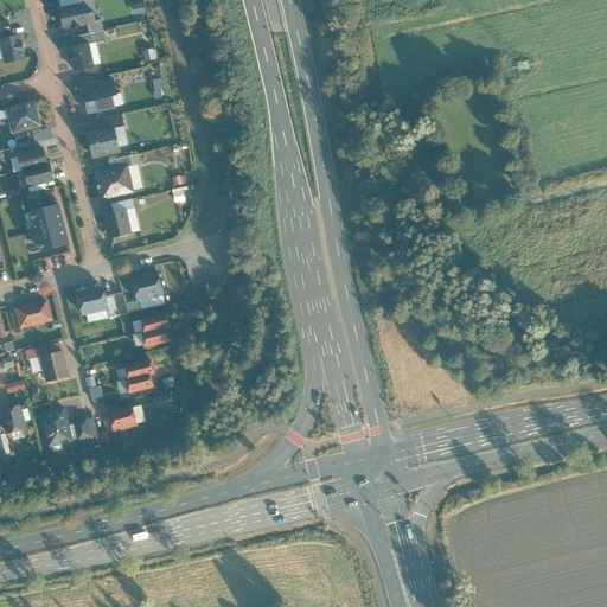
[(91,2),(61,10),(65,31),(89,25),(88,14),(94,13),(91,2)]
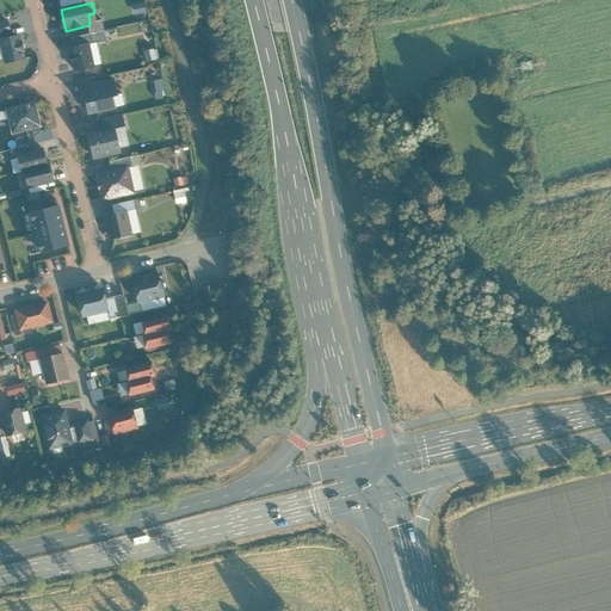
[(17,31),(13,16),(0,18),(0,35),(1,35),(17,31)]
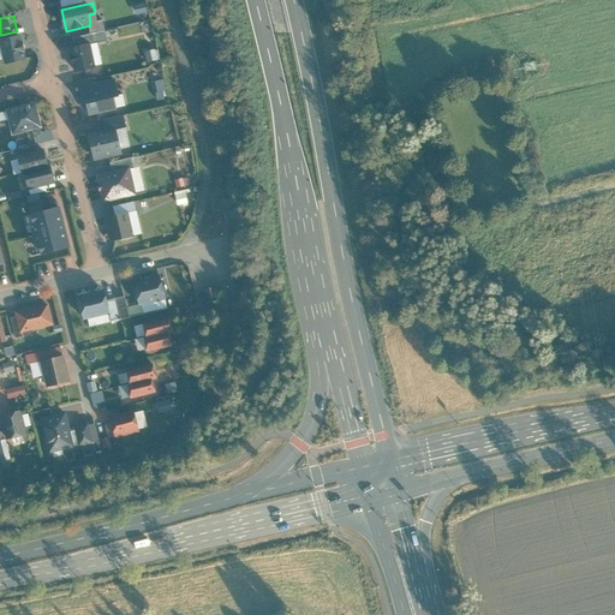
[(29,54),(23,30),(17,31),(1,35),(7,60),(29,54)]
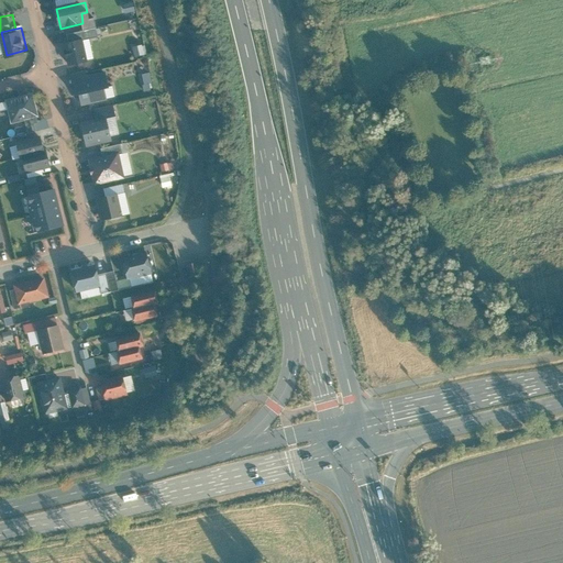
[(88,63),(84,40),(97,37),(96,30),(68,35),(69,43),(65,44),(69,66),(88,63)]
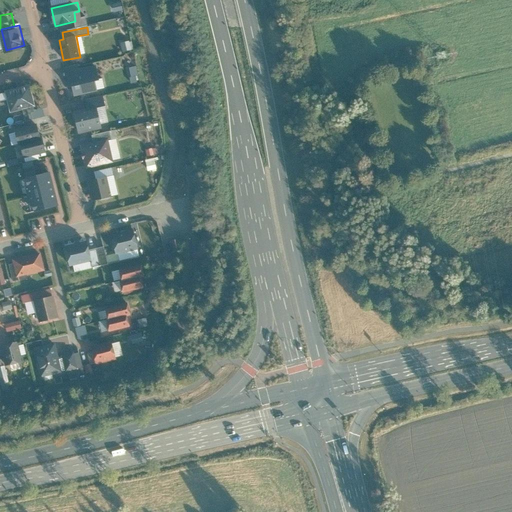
[(99,62),(69,69),(75,93),(104,86),(99,62)]
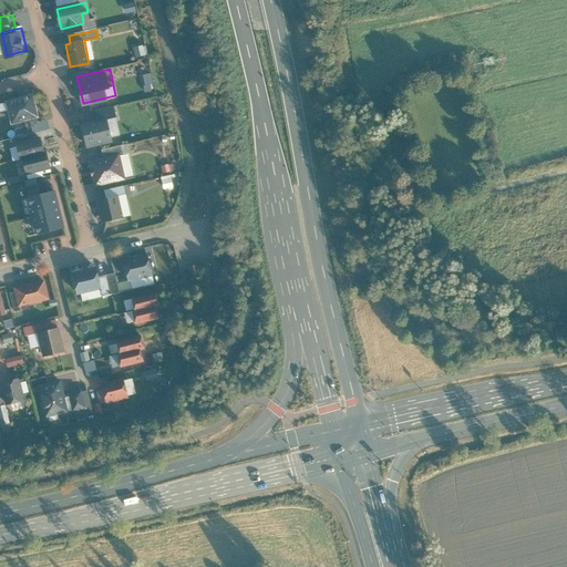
[(35,91),(8,99),(14,121),(42,113),(35,91)]
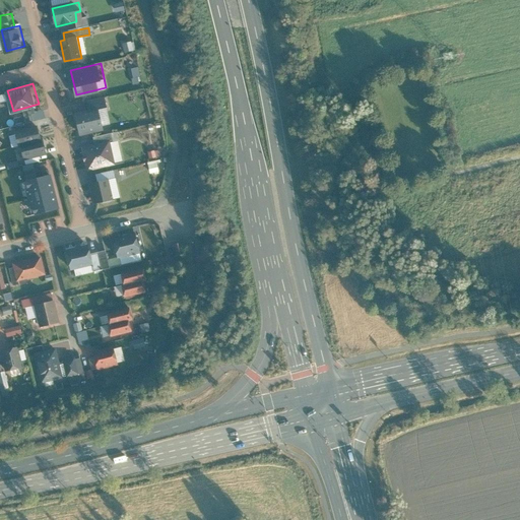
[(89,111),(75,114),(80,135),(104,130),(100,111),(107,109),(104,98),(86,102),(89,111)]
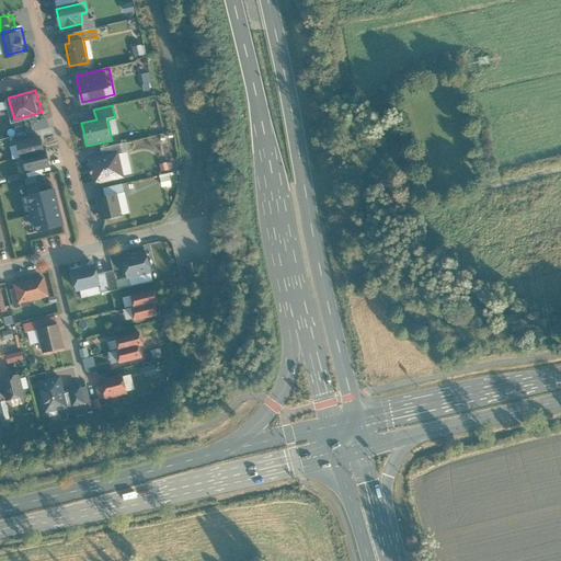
[(50,145),(46,132),(18,139),(21,153),(50,145)]
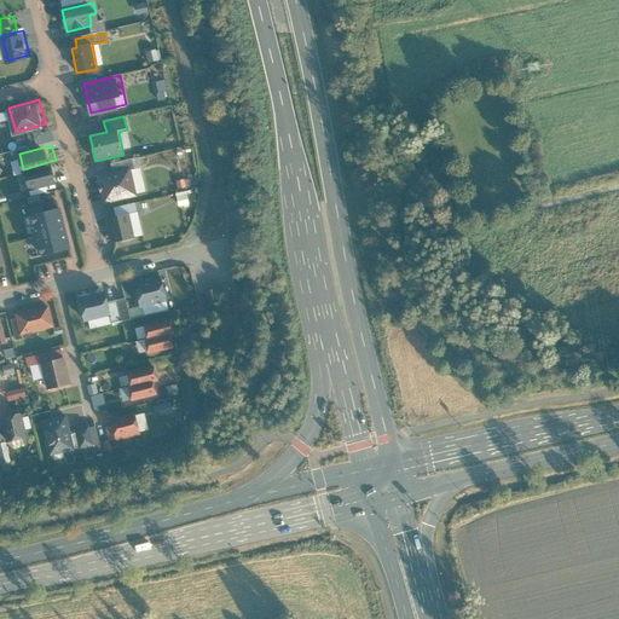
[(23,169),(29,187),(62,178),(56,160),(23,169)]
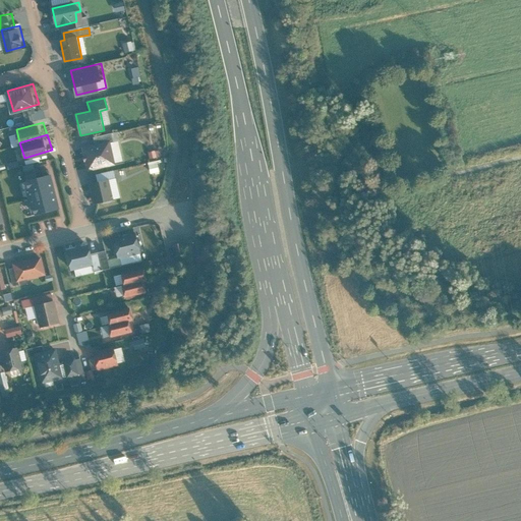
[(113,139),(82,146),(87,167),(118,161),(113,139)]
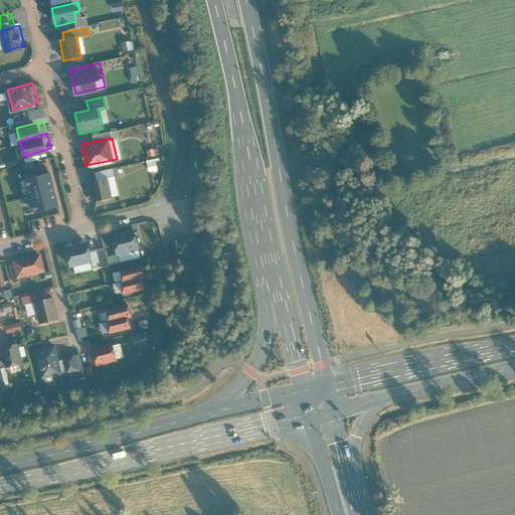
[(155,159),(147,161),(149,172),(157,170),(155,159)]
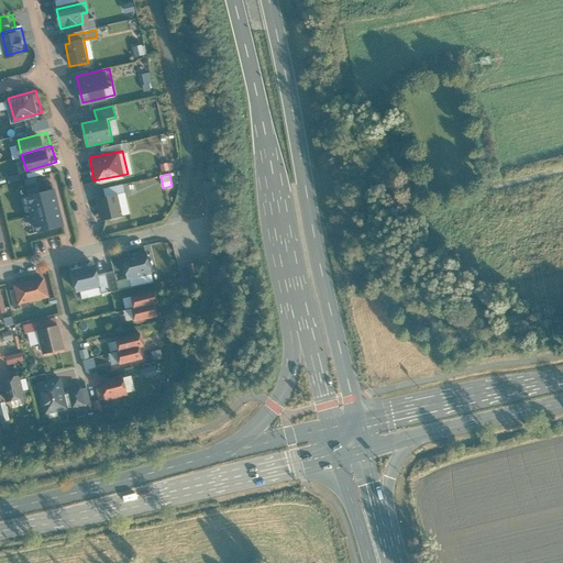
[(55,185),(23,192),(32,230),(64,222),(55,185)]
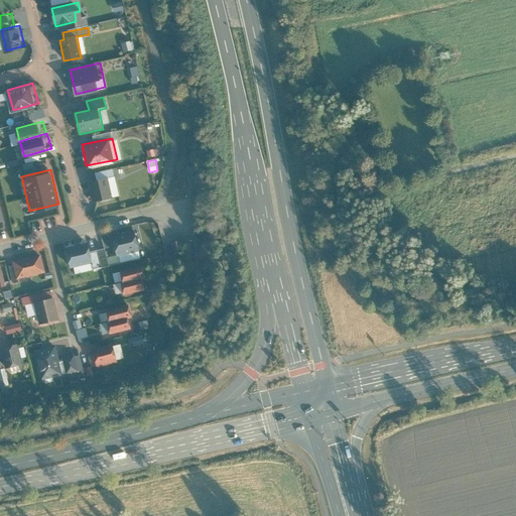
[(113,177),(91,182),(95,201),(117,196),(113,177)]
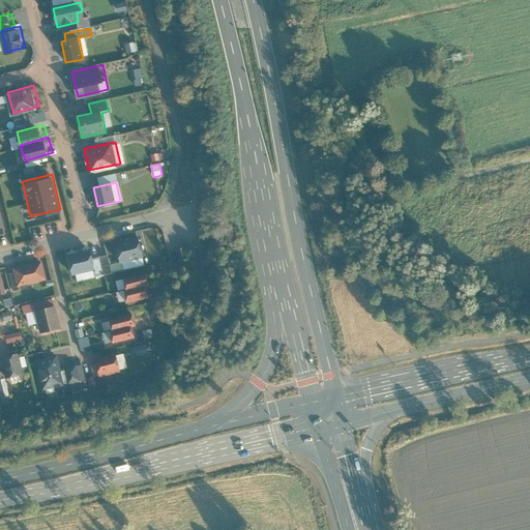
[(137,236),(114,241),(118,263),(141,258),(137,236)]
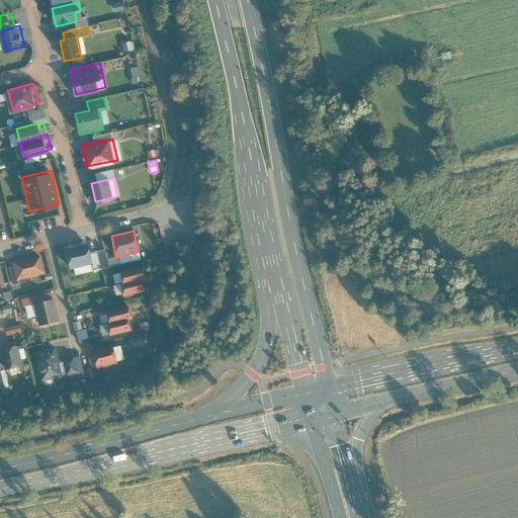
[(86,243),(65,248),(70,269),(91,264),(89,254),(86,243)]
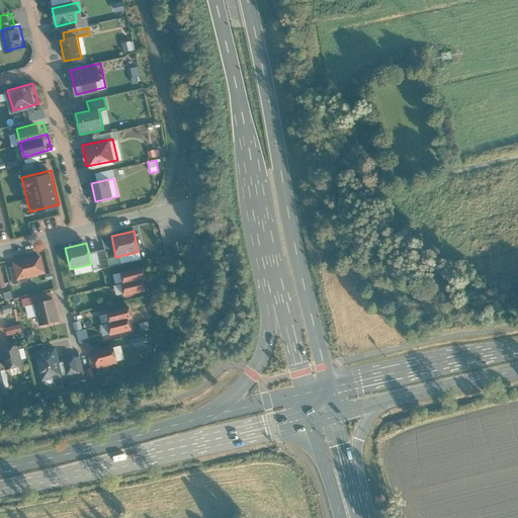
[(91,264),(93,270),(107,267),(103,250),(89,254),(91,264)]
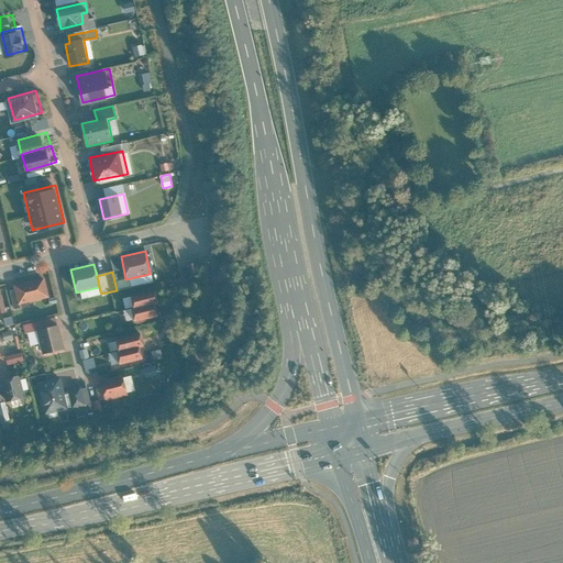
[(43,277),(13,285),(14,289),(18,305),(48,298),(43,277)]
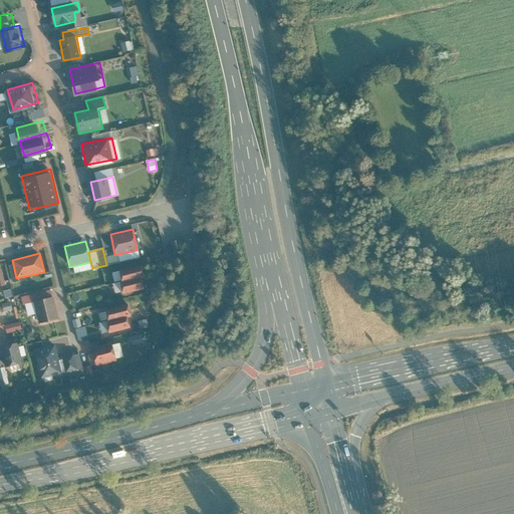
[(16,278),(13,264),(8,265),(12,282),(17,281),(16,278)]
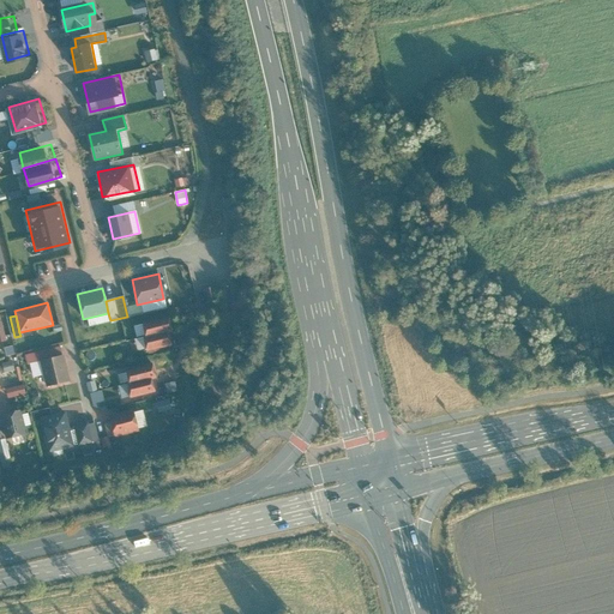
[(142,323),(145,336),(168,331),(173,330),(169,317),(142,323)]
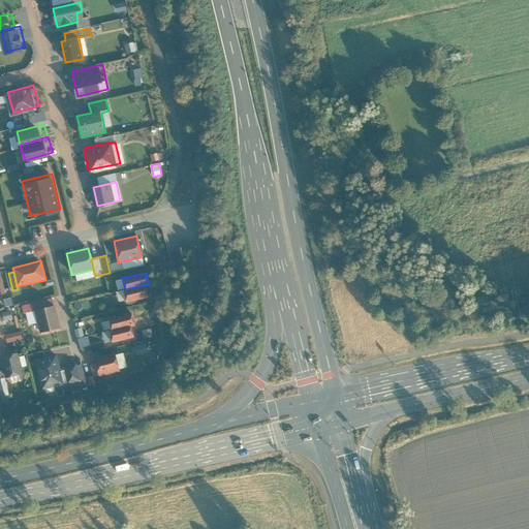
[(125,289),(123,290),(125,300),(147,294),(146,289),(145,285),(125,289)]
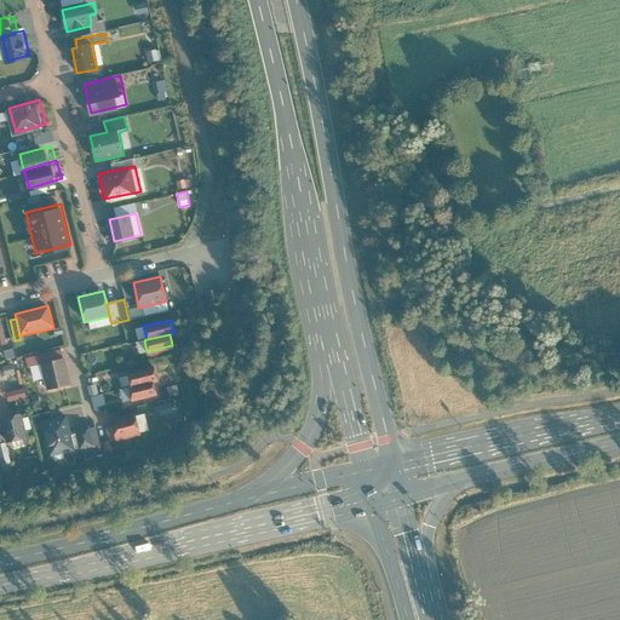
[(70,384),(63,357),(40,363),(46,390),(70,384)]
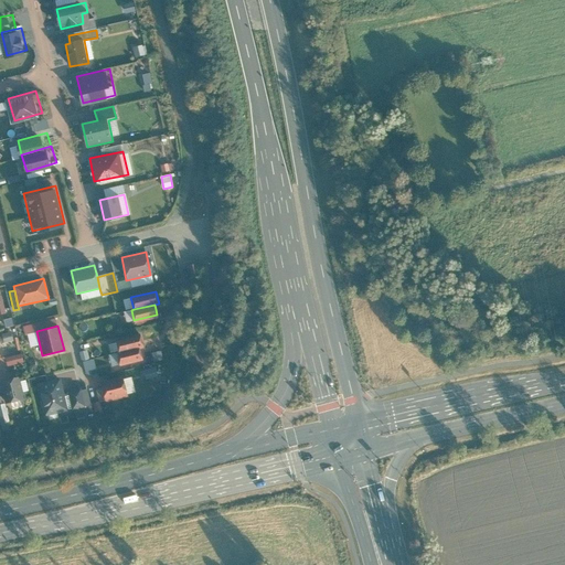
[(16,334),(10,330),(6,336),(11,340),(16,334)]
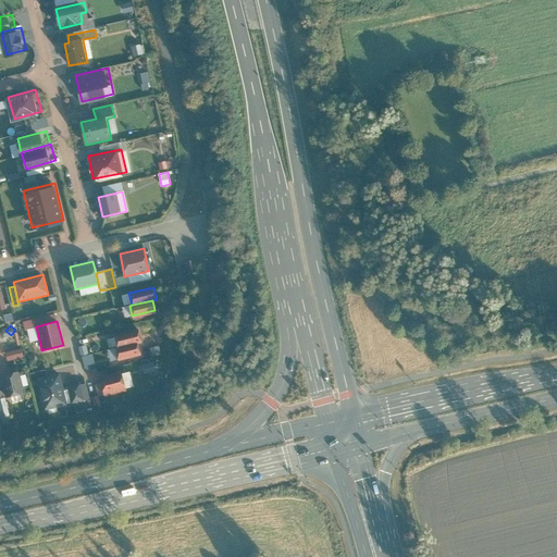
[(138,330),(113,335),(116,347),(137,342),(140,341),(138,330)]
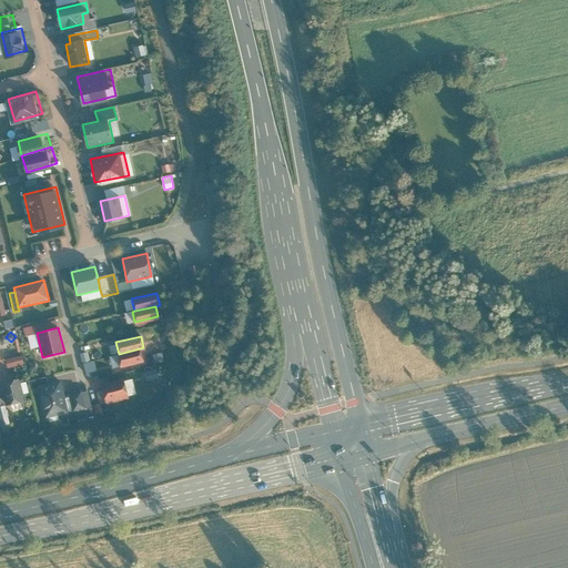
[(120,367),(144,362),(140,348),(119,354),(117,355),(120,367)]
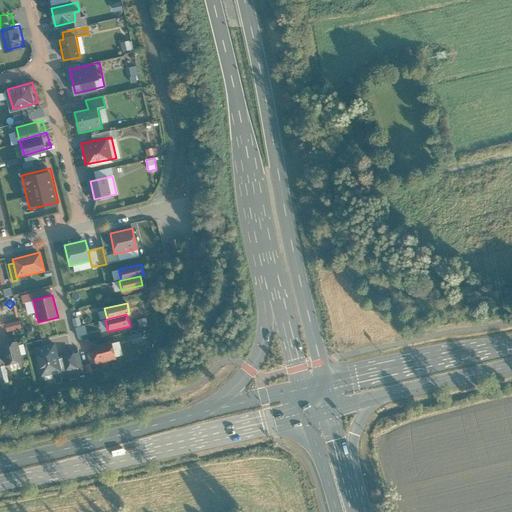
[(19,320),(4,323),(6,331),(21,327),(19,320)]
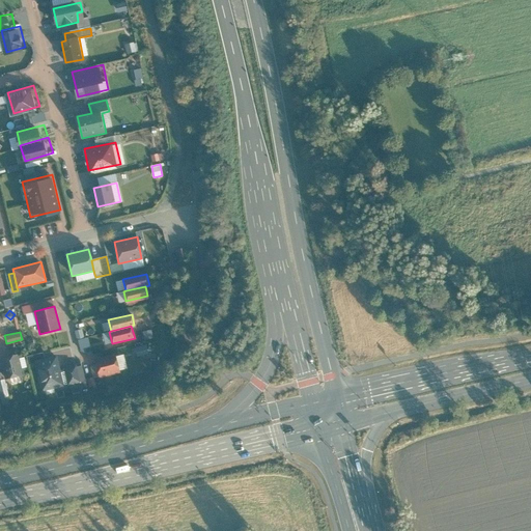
[(34,360),(44,358),(43,353),(26,356),(27,362),(34,360)]
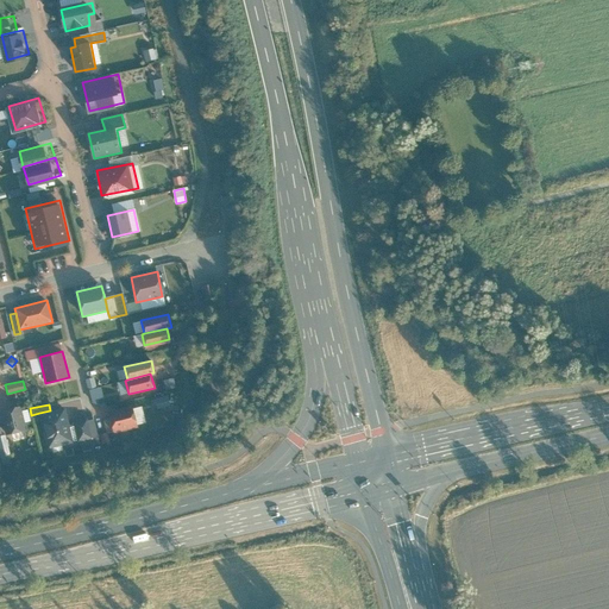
[(25,429),(19,406),(0,410),(0,418),(4,434),(25,429)]
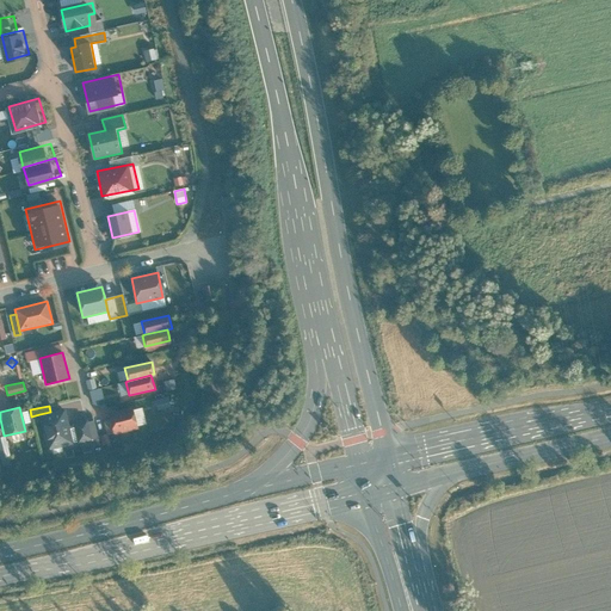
[(133,407),(109,413),(113,434),(137,430),(133,407)]
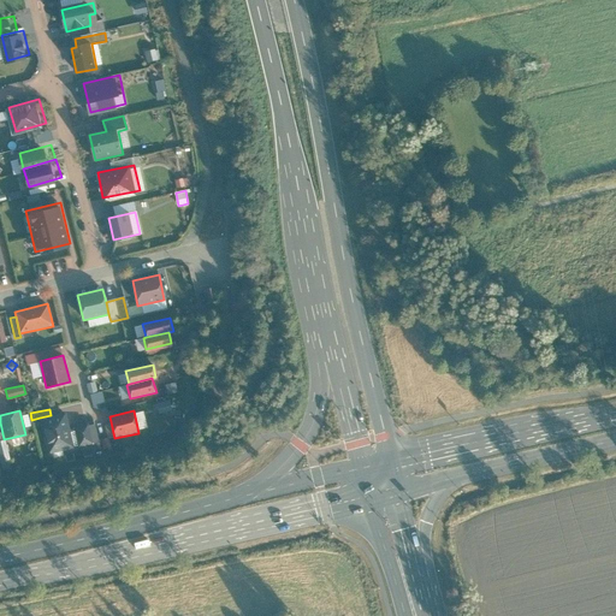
[(51,415),(40,418),(48,454),(61,450),(63,455),(75,452),(65,412),(51,415)]
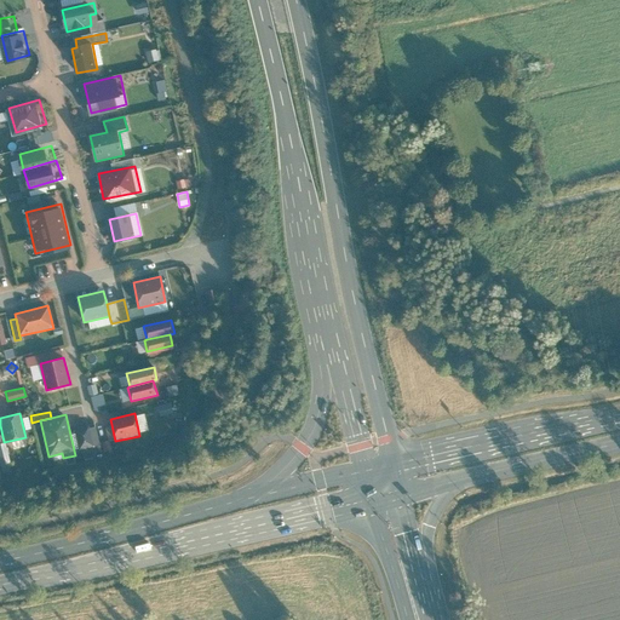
[(109,420),(99,423),(103,434),(112,431),(109,420)]
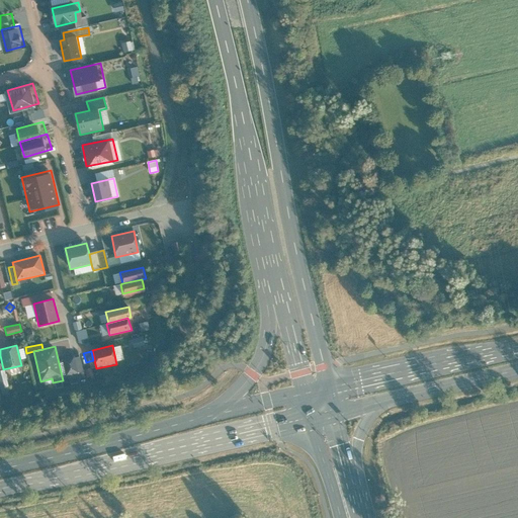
[(79,356),(62,360),(67,376),(83,371),(79,356)]
